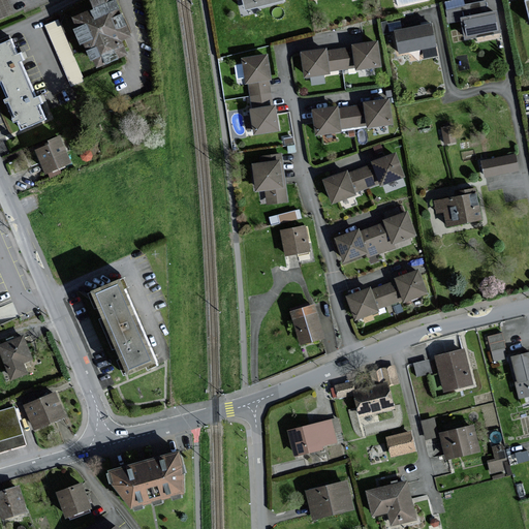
[(0,0),(0,19),(13,13),(7,0),(0,0)]
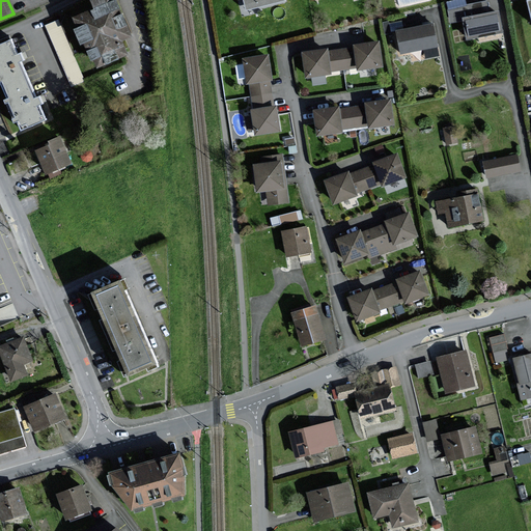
[(134,36),(118,0),(91,0),(95,8),(74,18),(79,28),(76,30),(83,47),(87,45),(98,68),(131,54),(124,40),(134,36)]
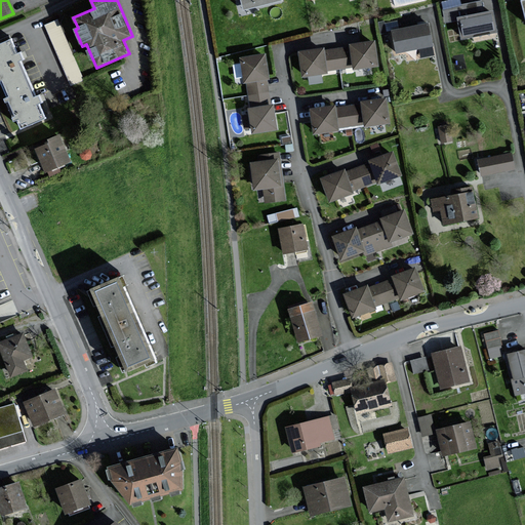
[(495,34),(491,12),(458,17),(462,40),(495,34)]
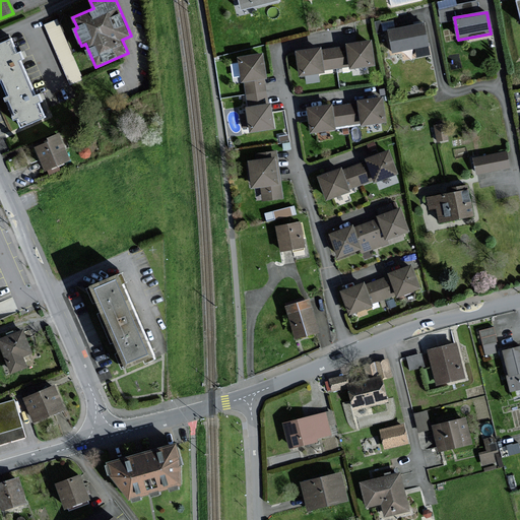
[(58,19),(45,24),(71,85),(83,79),(58,19)]
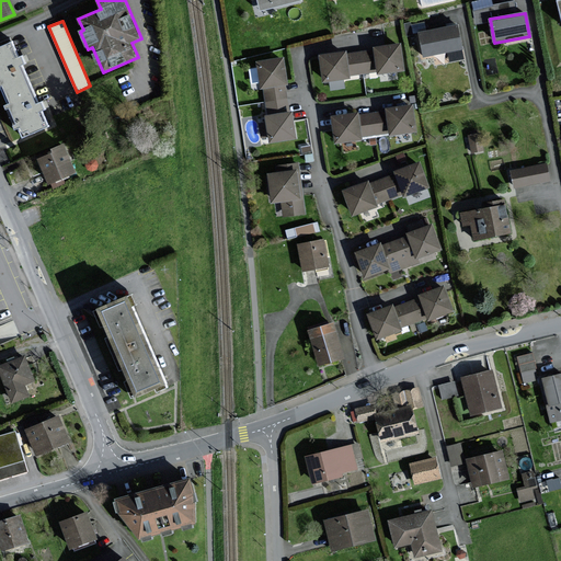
[(461,47),(457,25),(421,33),(425,55),(461,47)]
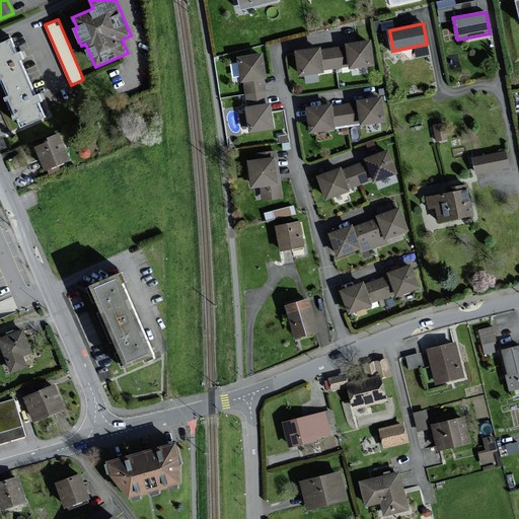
[(19,53),(12,38),(0,43),(0,80),(3,79),(10,95),(6,97),(16,120),(21,118),(23,123),(29,121),(30,124),(45,118),(39,104),(44,102),(42,97),(40,93),(36,94),(22,61),(26,59),(24,55),(22,51),(19,53)]
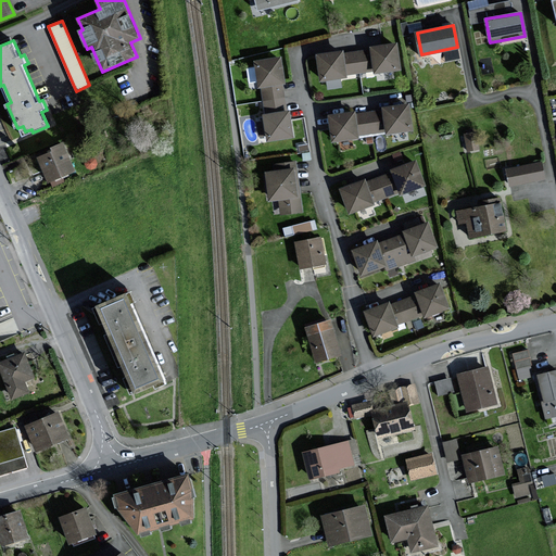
[(371,47),(371,49),(358,50),(362,73),(376,71),(377,74),(402,70),(399,42),(371,47)]
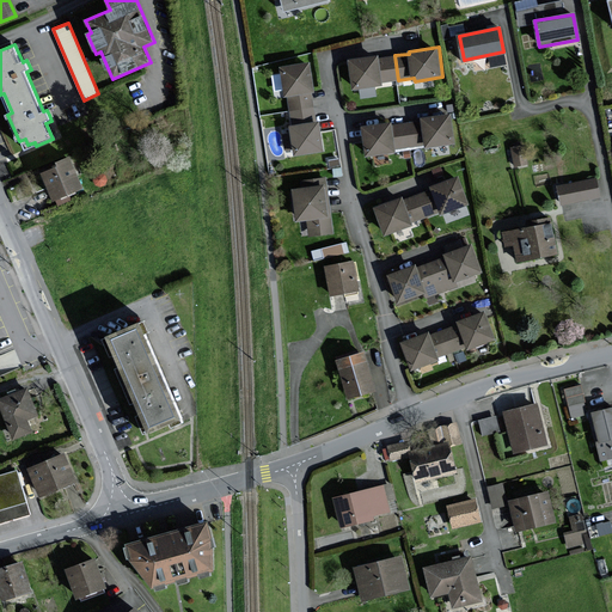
[(384,83),(398,80),(395,55),(380,57),(380,55),(349,59),(354,90),(384,86),(384,83)]
